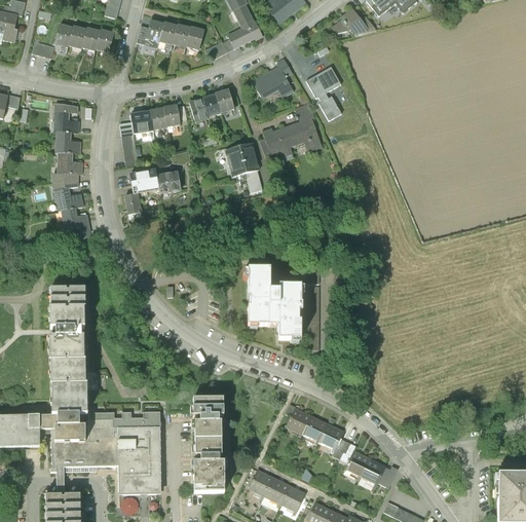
[(7,4),(6,10),(16,13),(17,13),(22,14),(25,0),(11,0),(10,4),(7,4)]
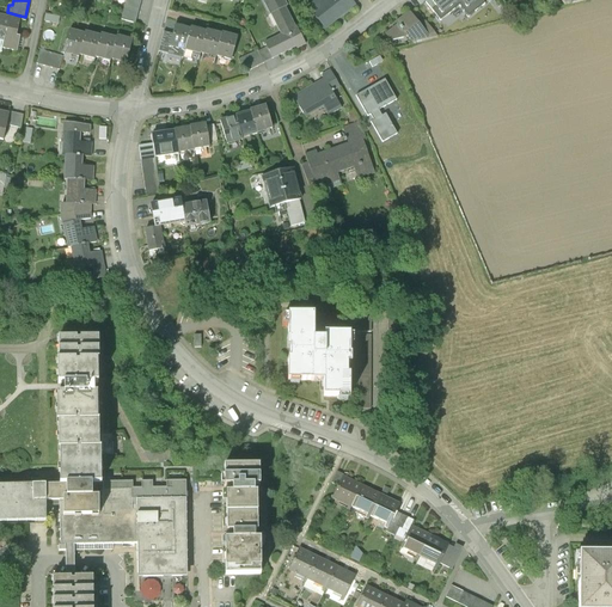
[(124,0),(121,16),(135,19),(139,0),(124,0)]
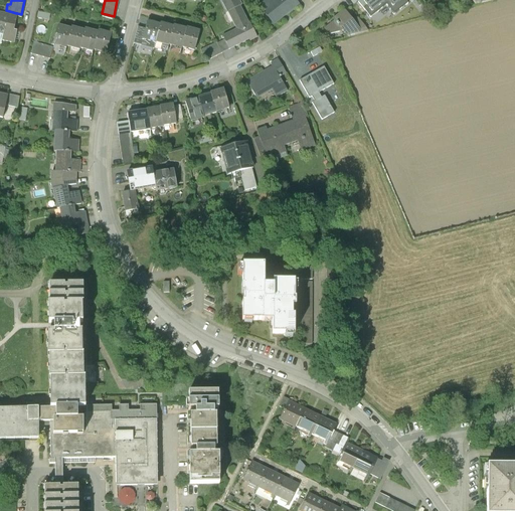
[(256,31),(240,0),(226,0),(238,25),(225,31),(226,35),(231,43),(256,31)]
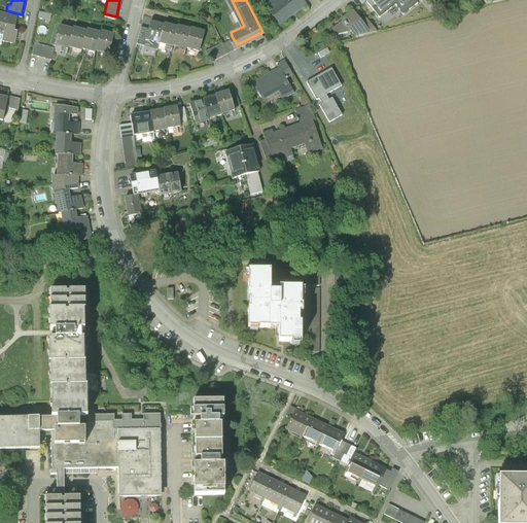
[(272,0),(287,20),(311,0),(272,0)]
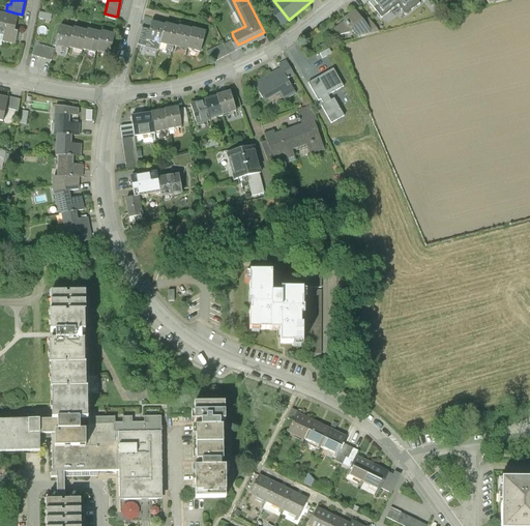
[(369,0),(381,16),(398,3),(405,12),(420,1),(419,0),(369,0)]
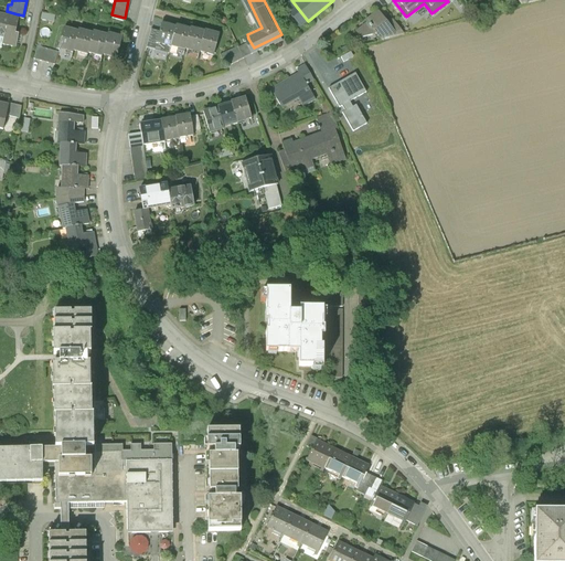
[(383,6),(392,17),(396,21),(402,16),(390,1),(383,6)]
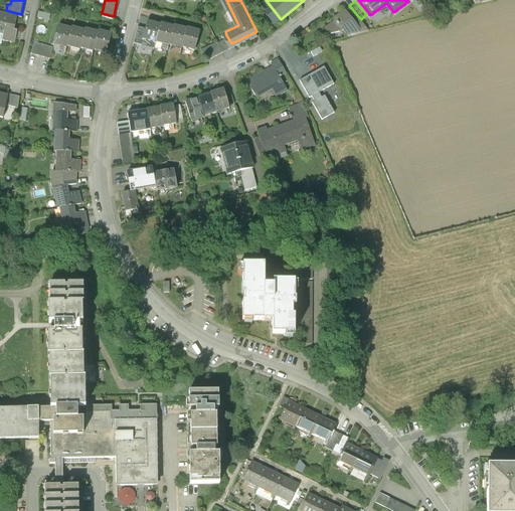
[(346,7),(334,17),(342,27),(347,33),(368,28),(361,19),(357,15),(354,17),(346,7)]
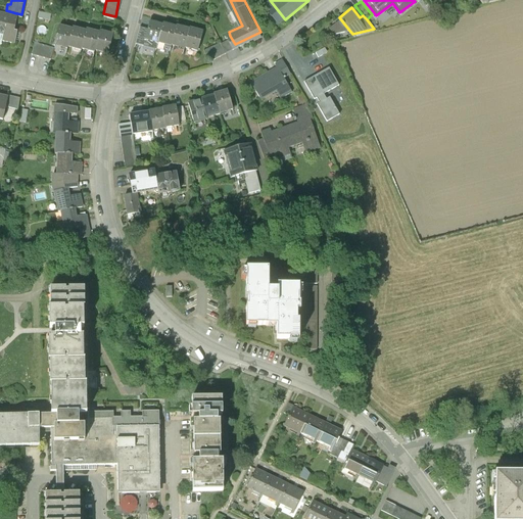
[(0,9),(0,41),(1,42),(2,39),(14,42),(17,30),(13,30),(17,13),(16,13),(6,10),(0,9)]
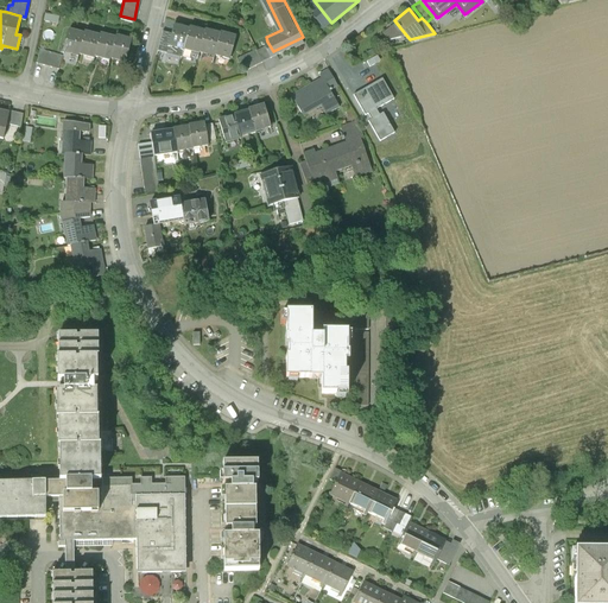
[(394,20),(382,31),(387,37),(399,35),(404,32),(394,20)]
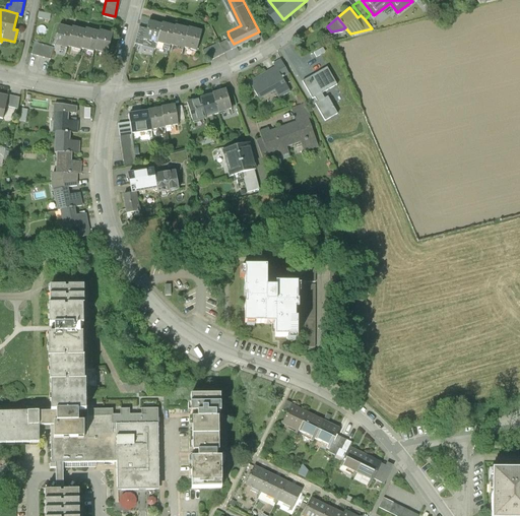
[(161,21),(148,18),(143,39),(156,42),(156,41),(161,21)]
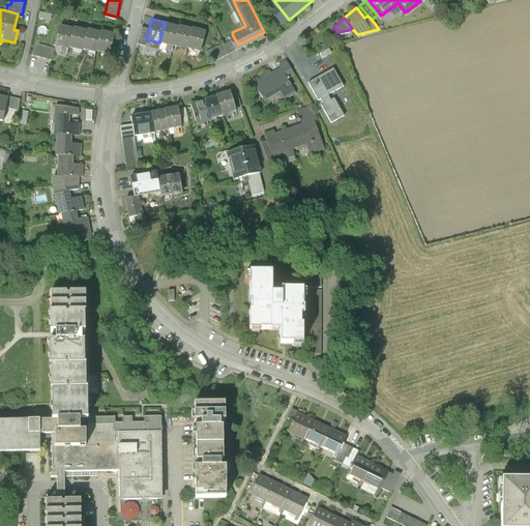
[(165,21),(165,22),(159,41),(173,45),(178,25),(165,21)]
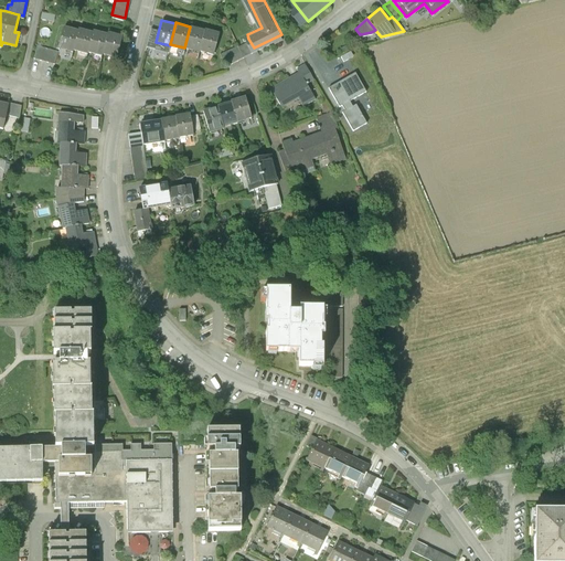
[(78,28),(65,24),(59,46),(73,50),(73,49),(78,28)]
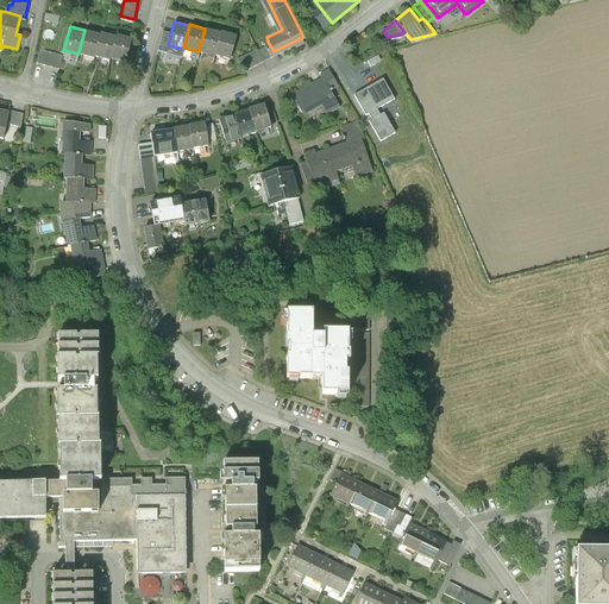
[(86,27),(85,30),(79,52),(94,56),(95,55),(101,32),(86,27)]
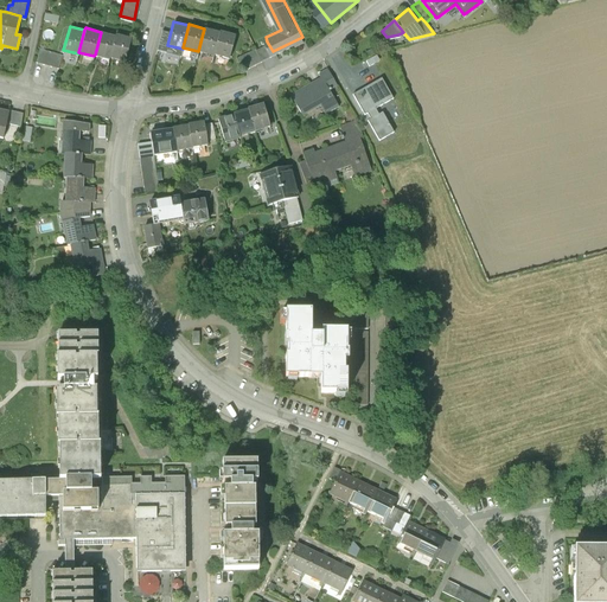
[(204,27),(204,29),(198,51),(212,55),(213,53),(219,31),(204,27)]
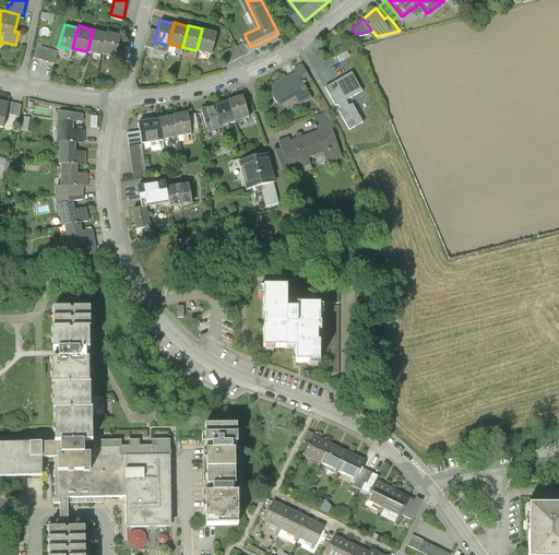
[(93,27),(93,30),(87,50),(100,54),(102,51),(106,31),(93,27)]
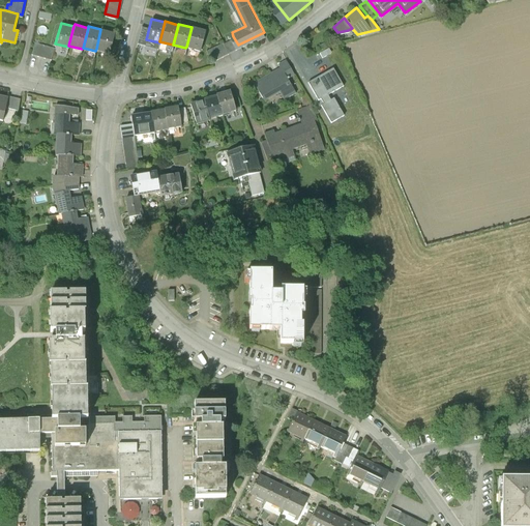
[(192,26),(192,27),(186,47),(200,51),(206,30),(192,26)]
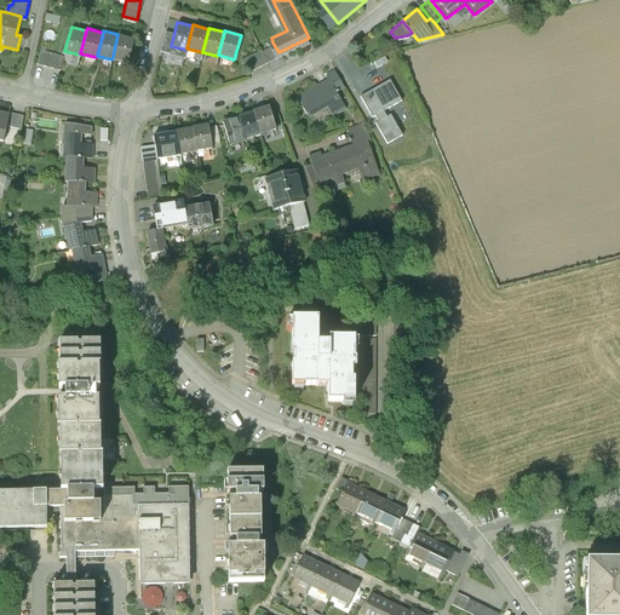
[(119,33),(118,34),(113,57),(128,62),(135,38),(119,33)]
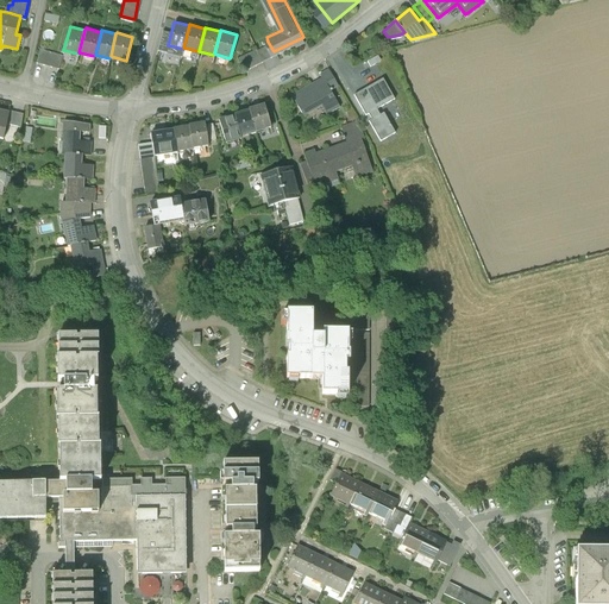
[(239,55),(245,67),(274,52),(274,51),(268,42),(239,55)]
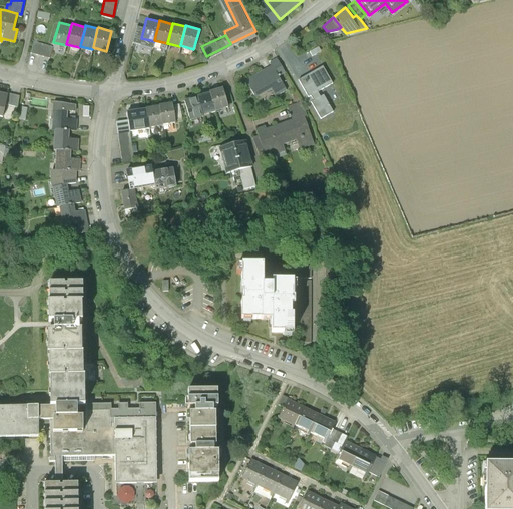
[(51,44),(32,39),(29,51),(48,55),(51,44)]
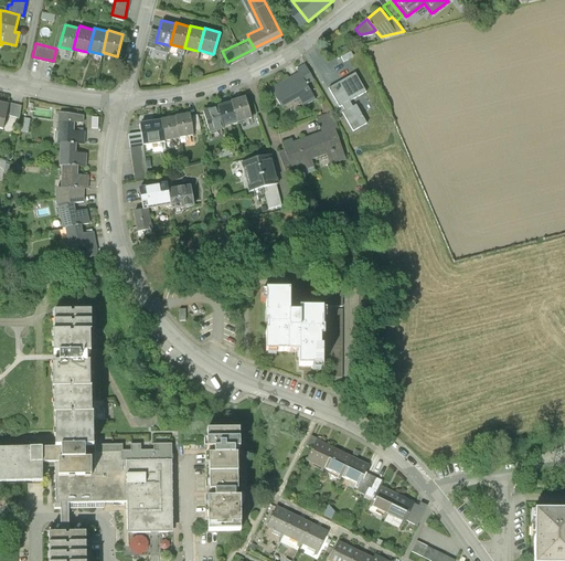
[(304,60),(307,65),(312,76),(320,73),(311,55),(304,60)]
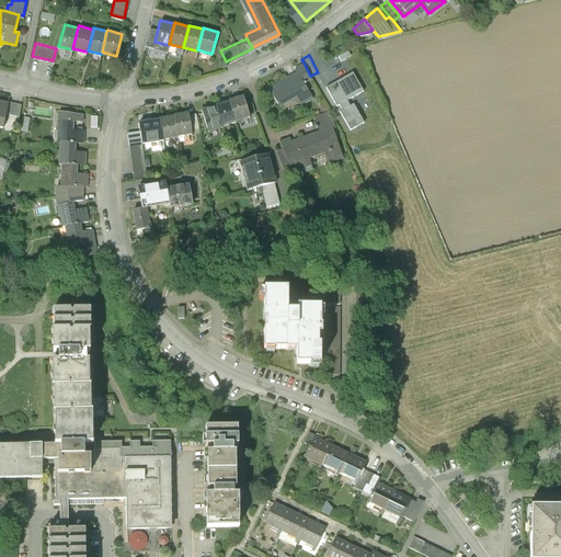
[(298,71),(277,83),(276,81),(268,86),(278,102),(295,93),(300,103),(312,97),(304,81),(310,77),(302,61),(295,66),(298,71)]
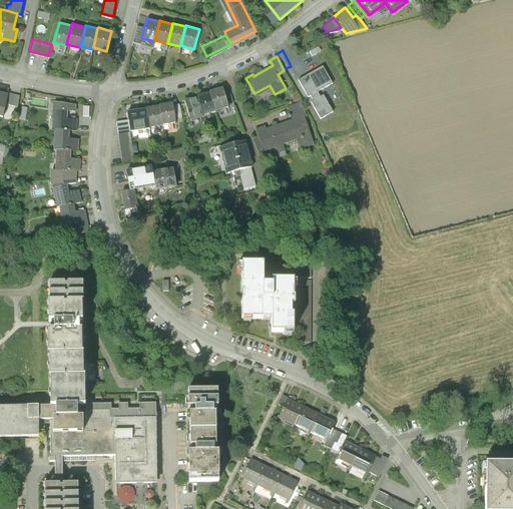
[(323,63),(298,77),(308,94),(310,93),(313,98),(311,99),(320,116),(333,109),(323,92),(320,94),(317,89),(332,80),(323,63)]
